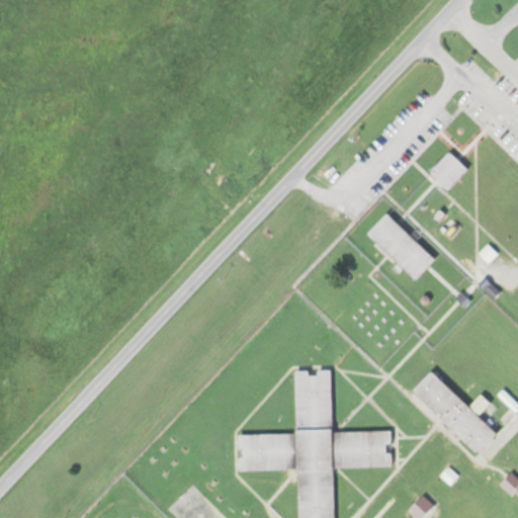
[(466,170),(447,152),(426,174),(444,192),(466,170)]
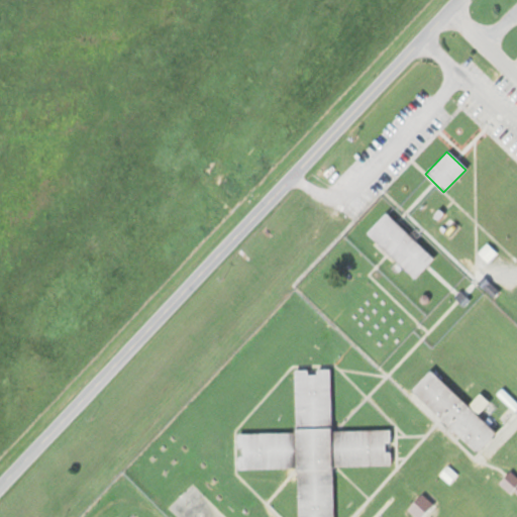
[(432,260),(385,213),(365,233),(412,280),(432,260)]
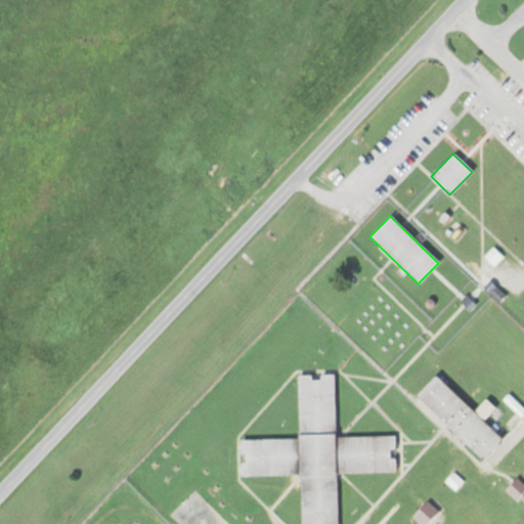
[(336,523),(336,474),(394,473),(393,436),(335,437),(334,375),(297,376),(298,439),(237,440),(238,477),(299,476),(299,523),(336,523)]
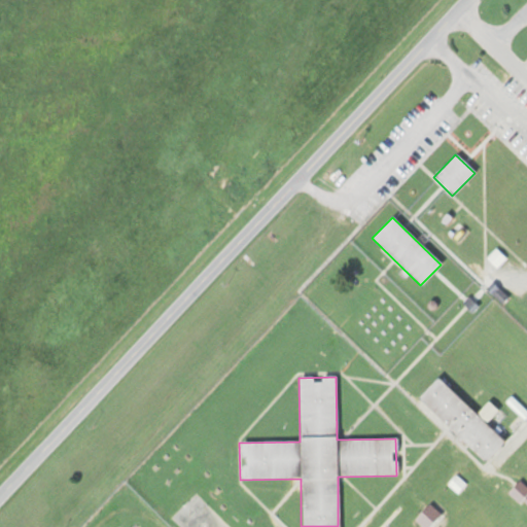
[(503,442),(436,378),(416,399),(483,463),(503,442)]
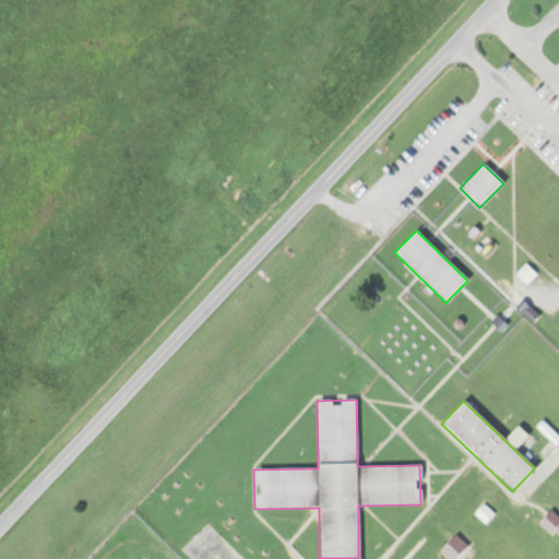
[(548,533),(558,524),(558,519),(551,511),(538,522),(548,533)]
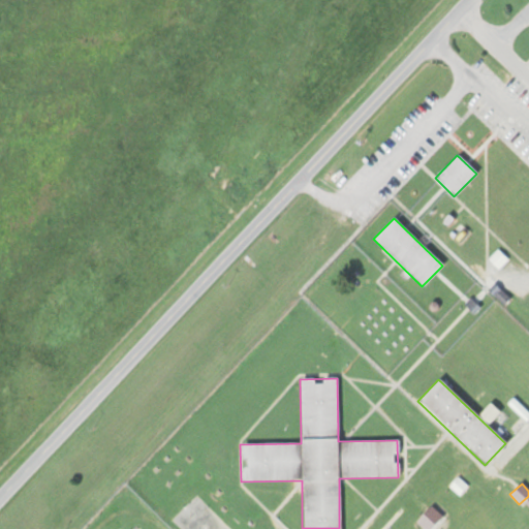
[(415,522),(424,528),(431,528),(441,517),(429,505),(415,522)]
